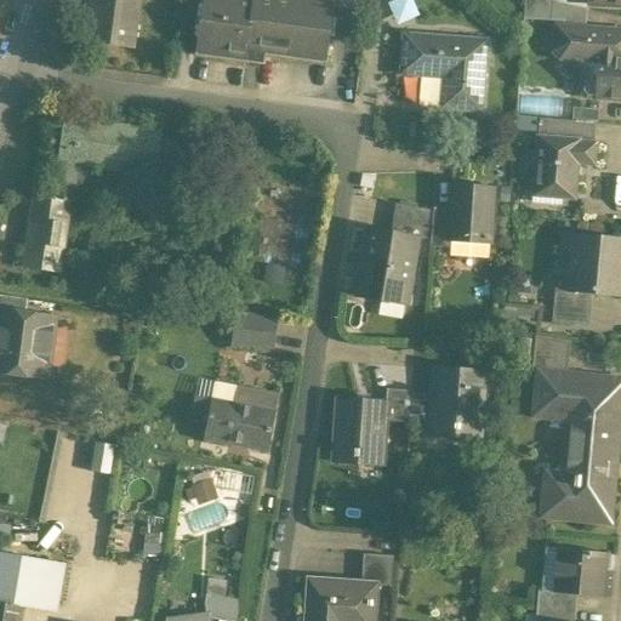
[(92,0),(87,43),(134,49),(140,0),(92,0)]
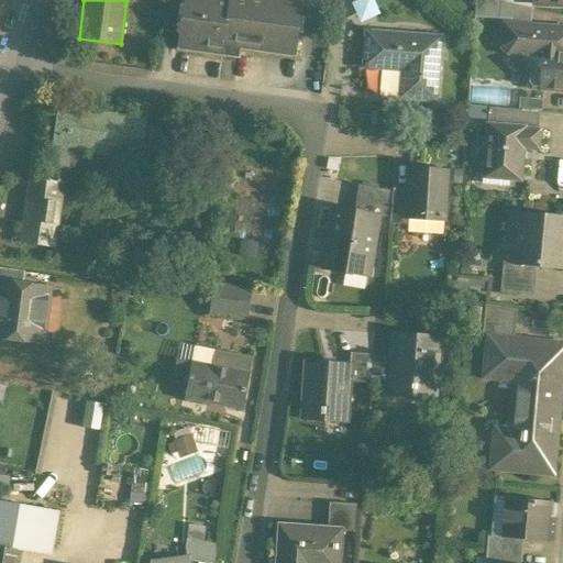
[(189,0),(183,48),(224,55),(225,46),(296,56),(304,3),(278,0),(189,0)]
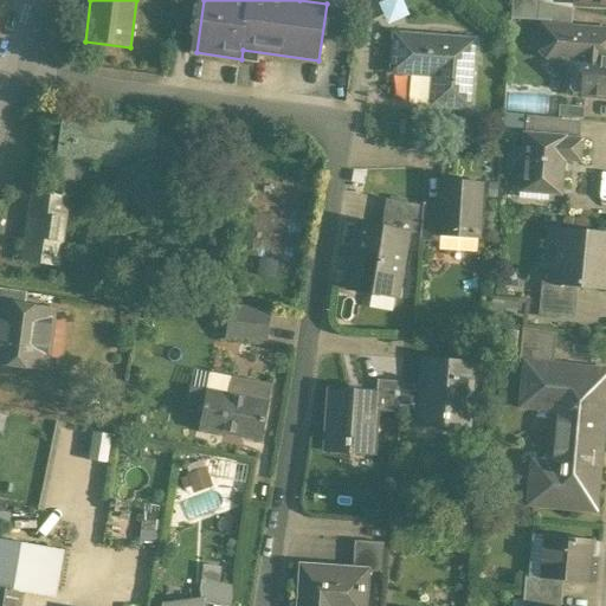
[(380,0),(379,0),(386,23),(410,15),(404,0),(380,0)]
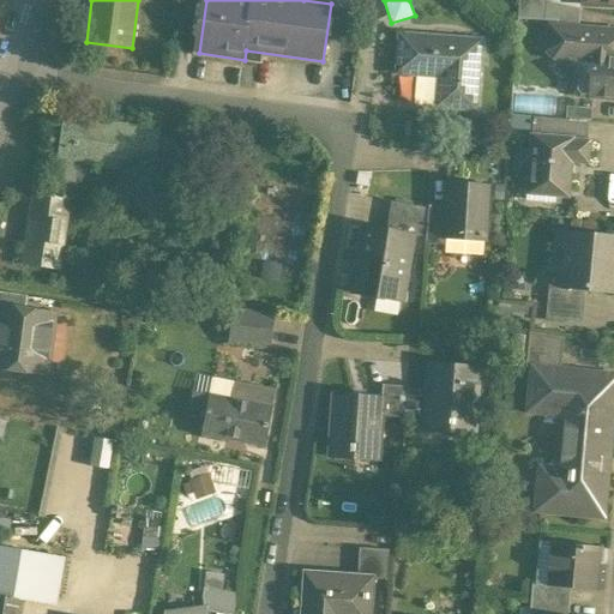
[(552,29),(583,31),(584,11),(554,5),(552,29)]
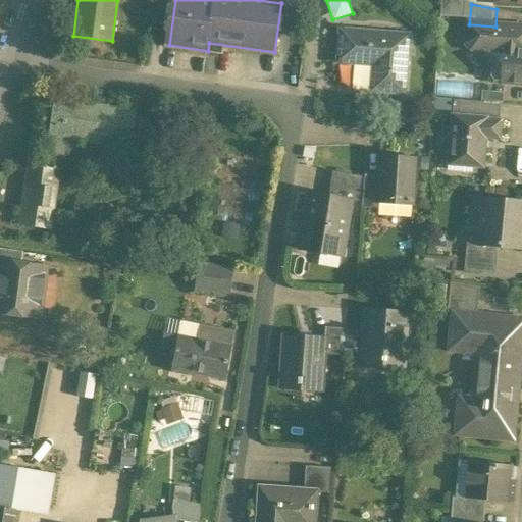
[(521,49),(518,49),(518,42),(521,42),(521,29),(520,29),(520,28),(496,27),(469,24),(468,43),(472,48),(483,49),(487,46),(492,46),(496,51),(498,51),(498,58),(496,58),(490,62),(489,77),(493,82),(501,83),(521,85),(521,49)]
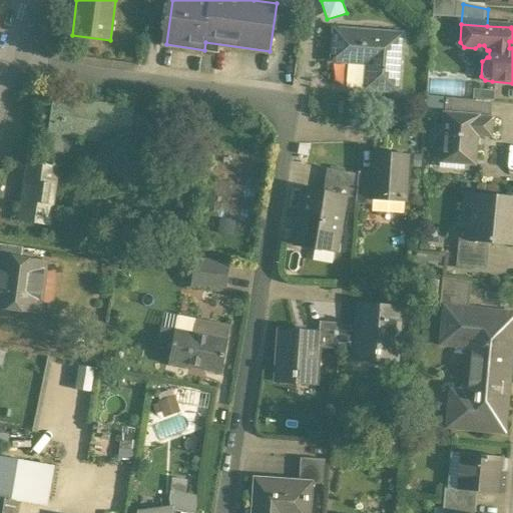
[(402,35),(335,29),(332,61),(349,63),(367,64),(365,89),(397,92),(402,35)]
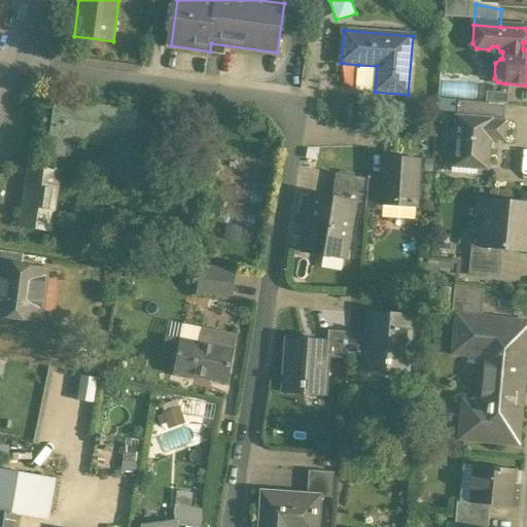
[(492,46),(488,49),(488,54),(495,63),(500,59),(502,59),(502,51),(500,51),(497,46),(492,46)]
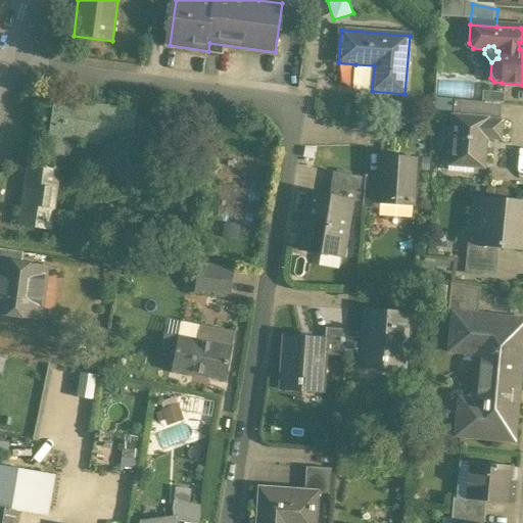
[(374,65),(355,64),(353,90),(372,91),(374,65)]
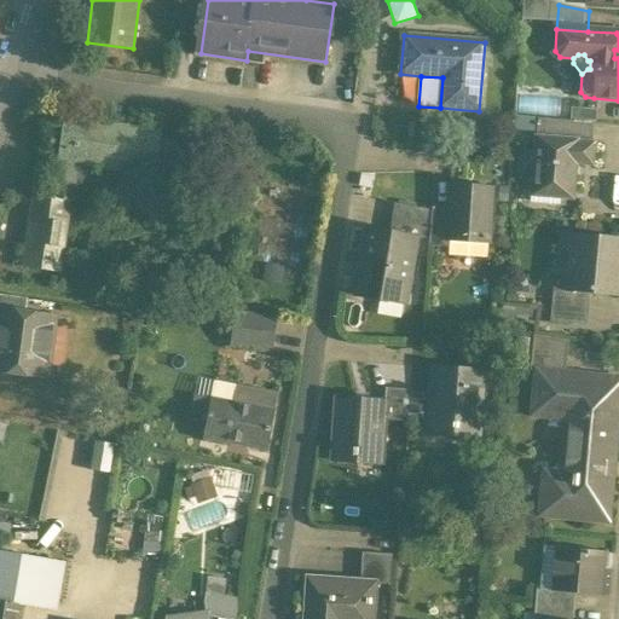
[(560,109),(560,98),(520,96),(519,106),(560,109)]
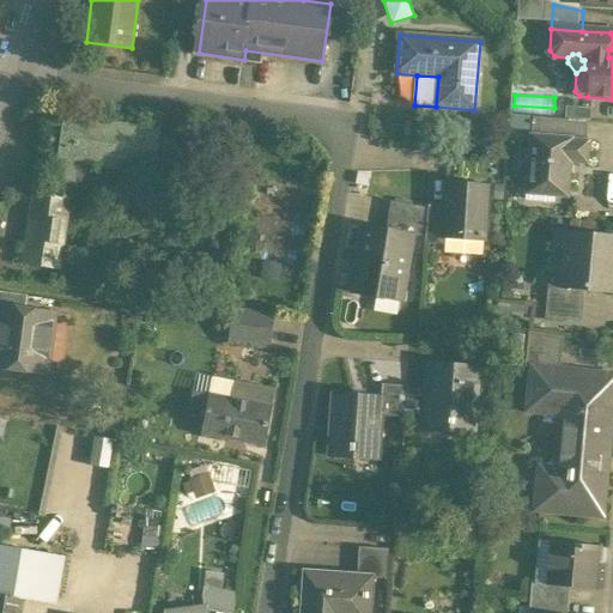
[(592,109),(566,107),(565,120),(588,122),(590,122),(592,109)]
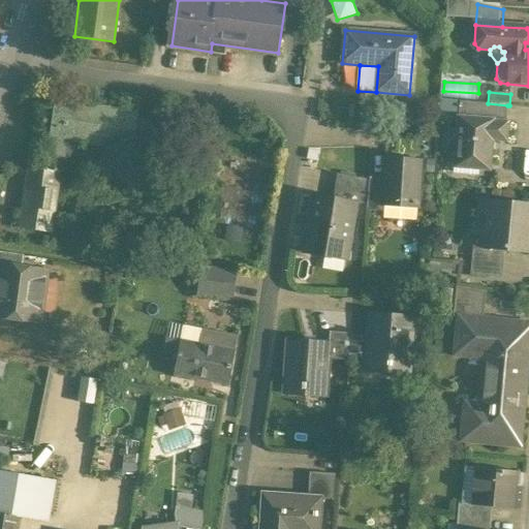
[(138,113),(55,101),(50,138),(76,142),(133,150),(138,113)]
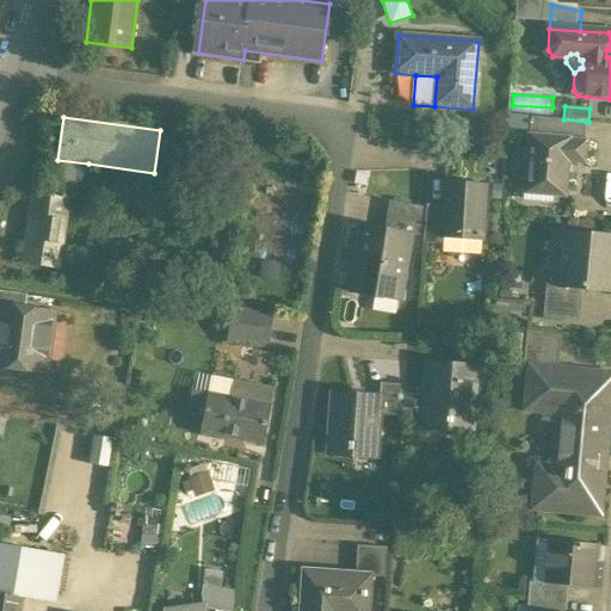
[(586,122),(532,117),(531,134),(571,139),(571,140),(584,141),(586,122)]
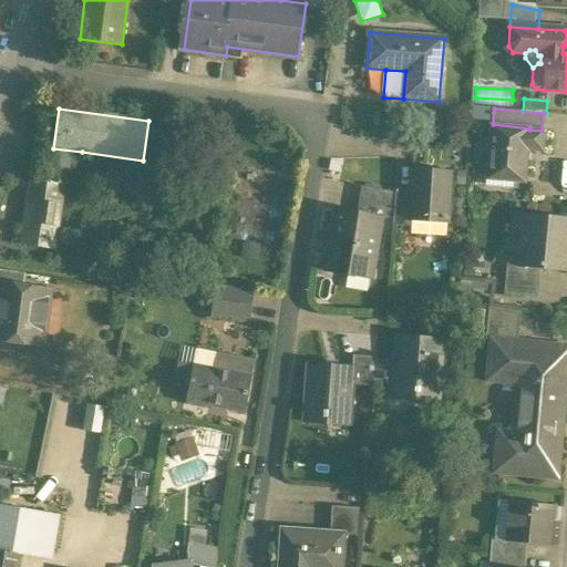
[(529,129),(493,124),(487,177),(524,181),(527,148),(529,130),(529,129)]
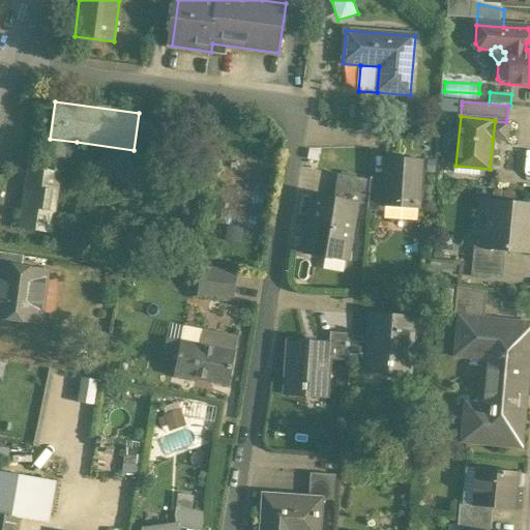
[(506,122),(495,121),(493,139),(507,140),(509,123),(506,122)]
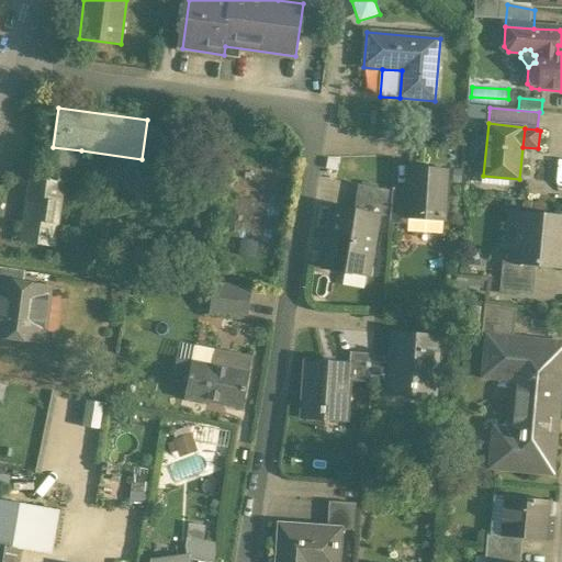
[(214,133),(202,132),(199,156),(211,158),(214,133)]
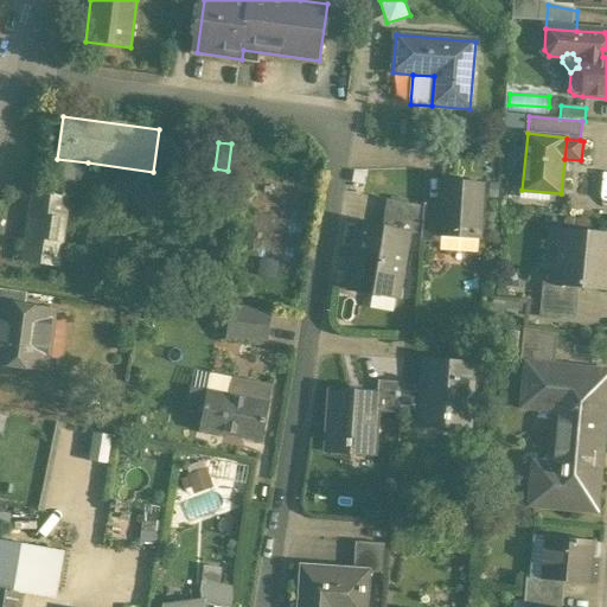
[(69,197),(88,163),(57,159),(52,195),(69,197)]
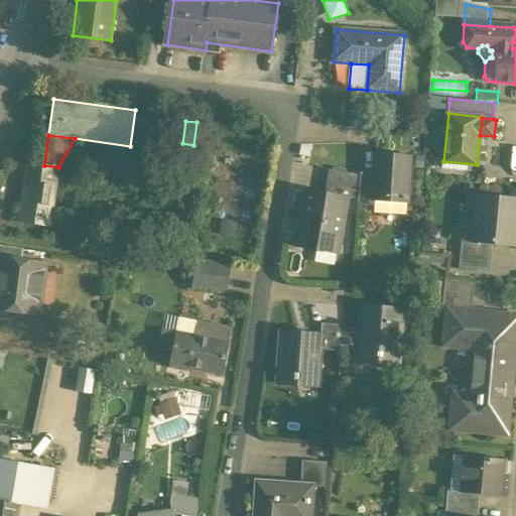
[(410,156),(377,153),(376,174),(374,196),(375,196),(407,198),(410,156)]
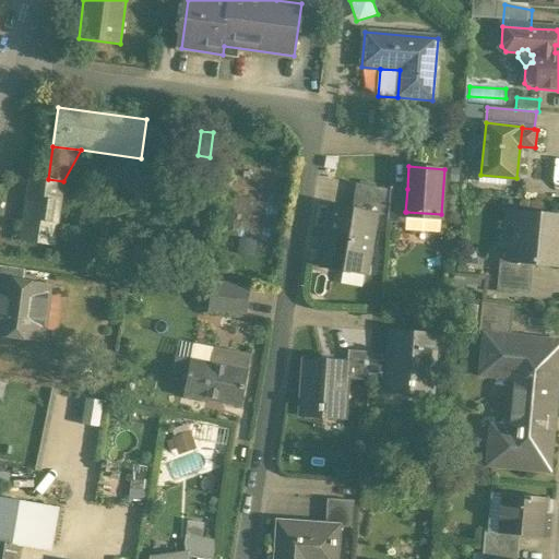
[(48,179),(31,176),(22,240),(55,245),(63,181),(48,179)]
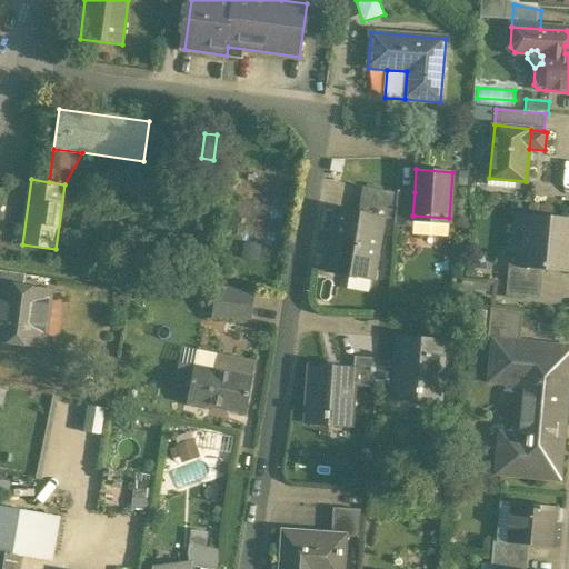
[(397,193),(366,188),(361,215),(383,218),(395,220),(397,193)]
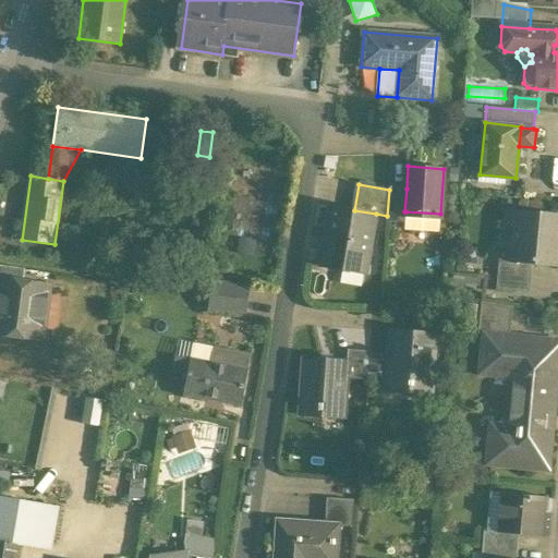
[(407,189),(389,187),(389,190),(387,216),(387,222),(405,223),(405,211),(404,211),(407,189)]
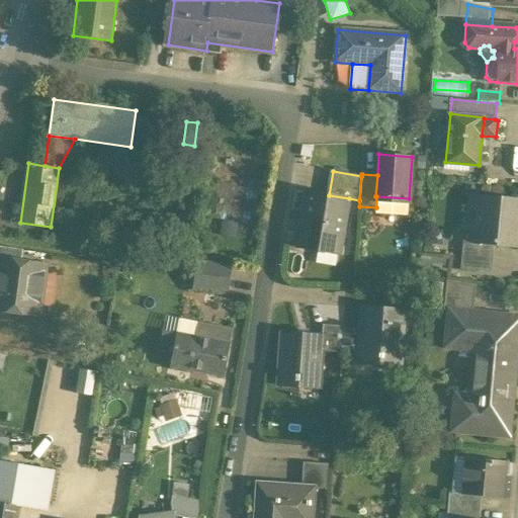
[(329,195),(307,191),(297,247),(339,254),(349,198),(329,195)]
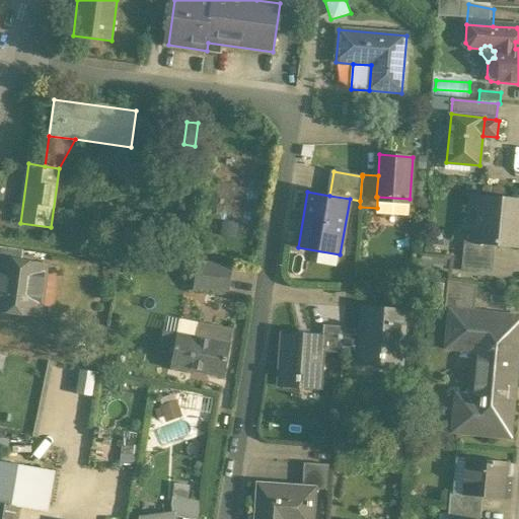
[(410,199),(377,197),(377,208),(376,212),(409,214),(410,199)]
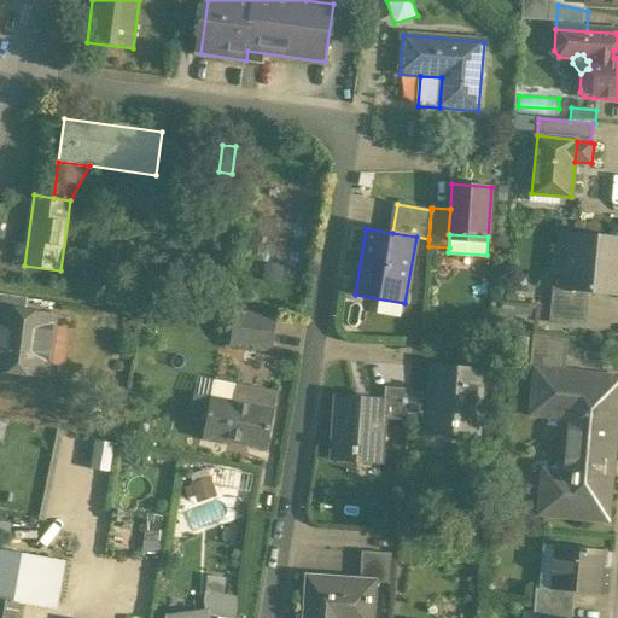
[(559,252),(571,255),(575,255),(576,235),(561,234),(559,252)]
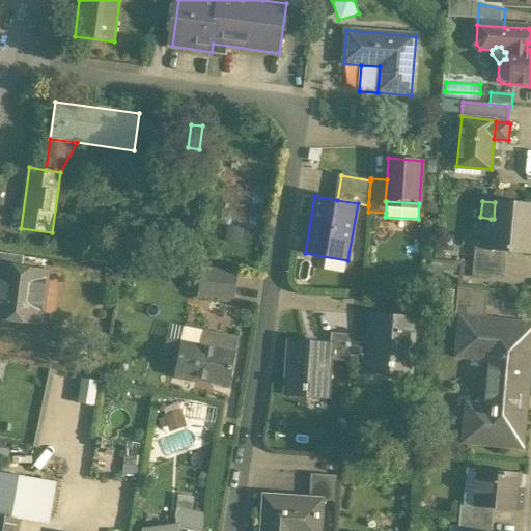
[(511,204),(495,202),(494,219),(491,219),(488,248),(488,249),(506,251),(516,252),(516,250),(530,251),(530,238),(530,231),(529,231),(530,210),(510,207),(511,204)]
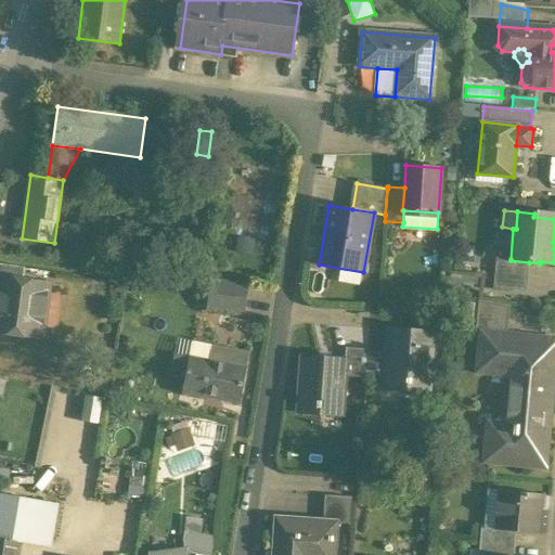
[(511,259),(497,258),(493,289),(526,293),(529,262),(511,260),(511,259)]
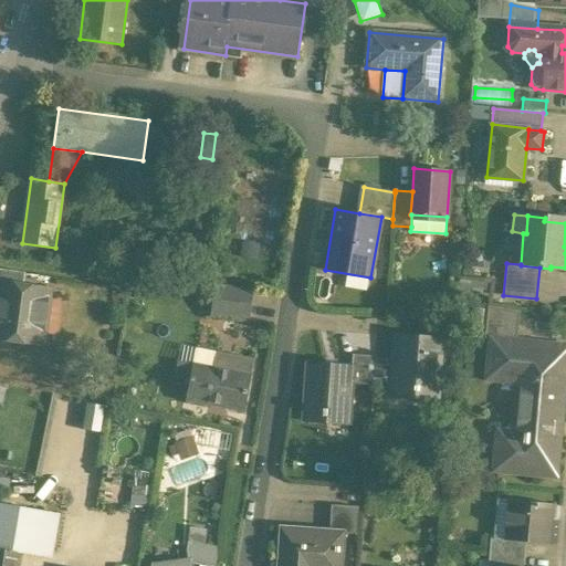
[(25,273),(0,270),(0,283),(23,286),(25,273)]
